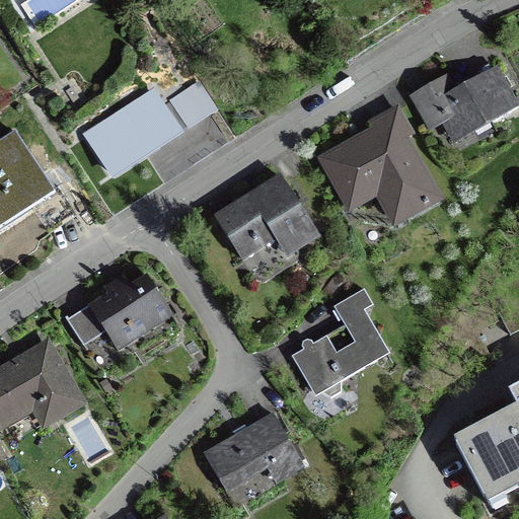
[(516,110),(494,70),(485,74),(450,94),(443,82),(412,99),(429,130),(442,122),(451,139),(495,115),(498,120),(516,110)]
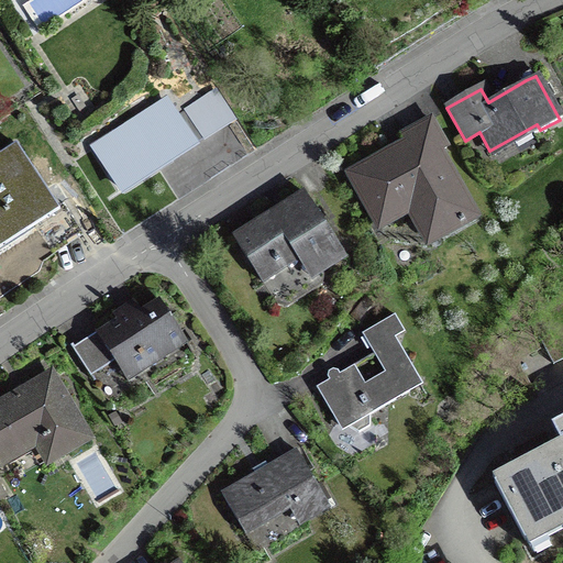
[(88,144),(122,196),(184,155),(192,150),(191,147),(173,119),(159,98),(88,144)]
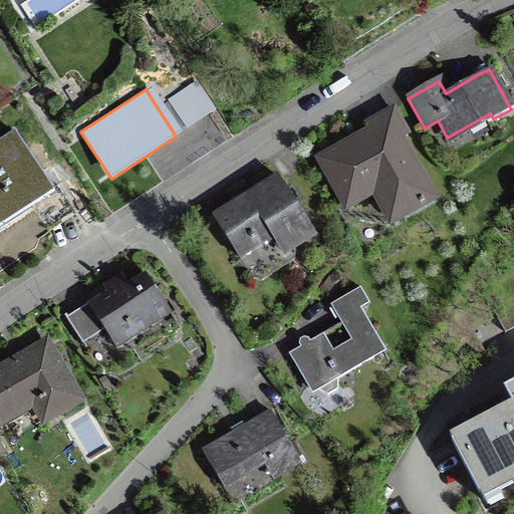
[(171,100),(158,108),(175,135),(187,125),(171,100)]
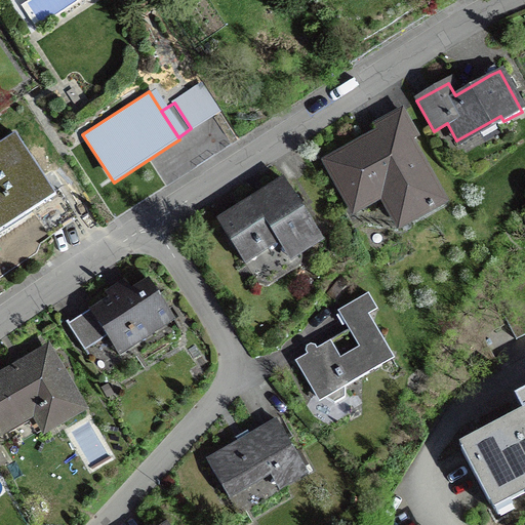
[(373,127),(377,134),(369,139),(325,163),(353,213),(393,191),(409,220),(441,203),(408,143),(415,138),(400,113),(373,127)]
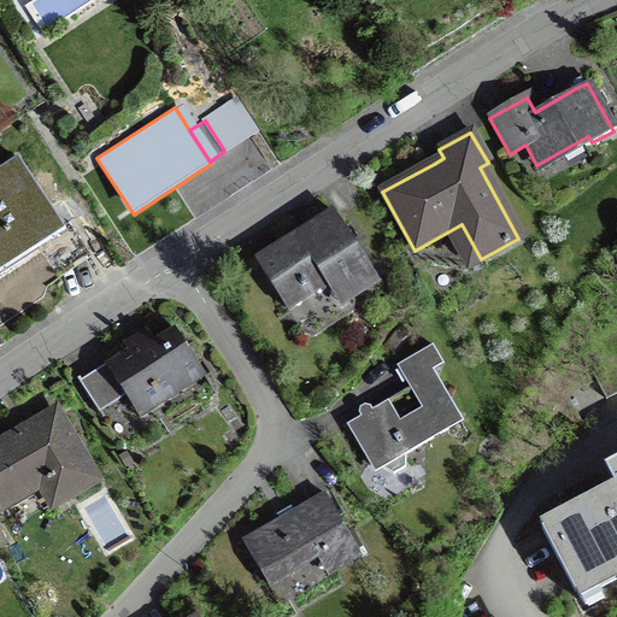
[(16,160),(0,170),(0,266),(33,247),(60,228),(54,219),(16,160)]
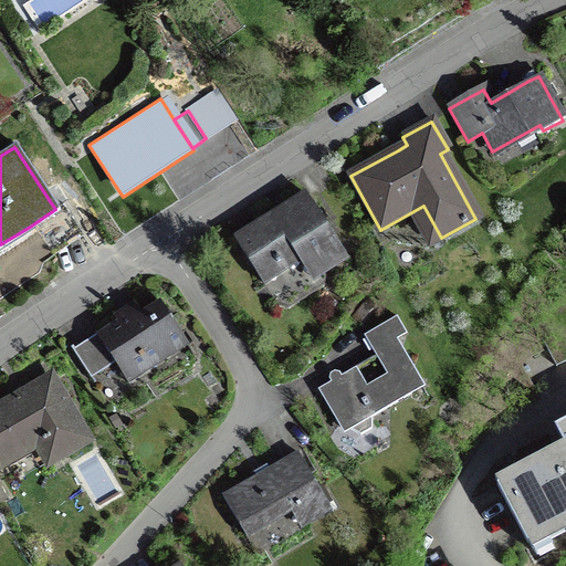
[(274,208),(232,234),(279,307),(290,310),(326,286),(325,278),(323,274),(348,258),(304,188),(274,208)]
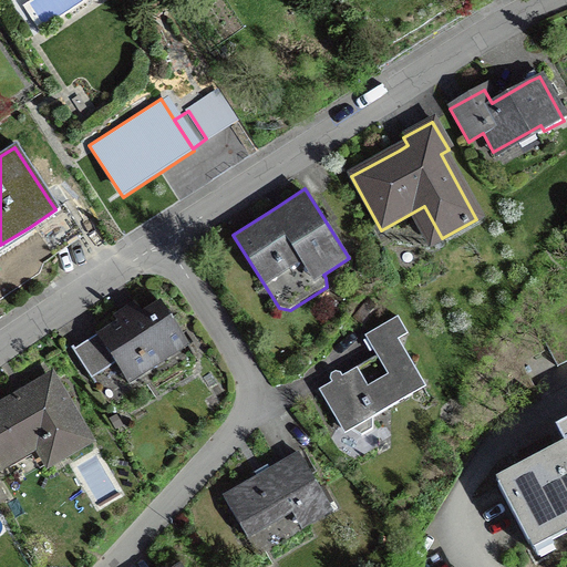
[(49,256),(79,236),(60,207),(55,209),(30,227),(49,256)]
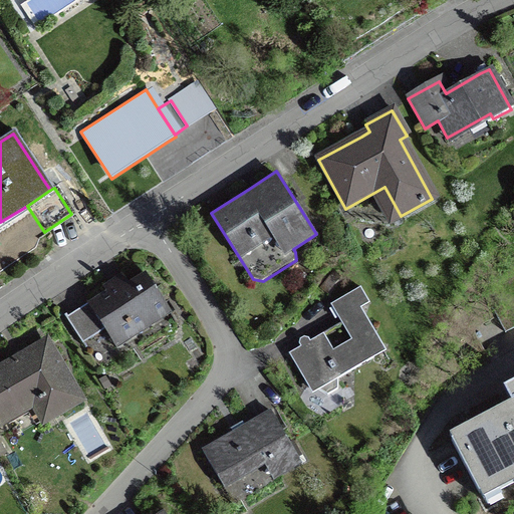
[(65,316),(63,317),(84,348),(85,348),(83,343),(103,330),(106,335),(123,324),(131,334),(165,312),(168,316),(170,315),(144,275),(126,285),(123,281),(66,318),(65,316)]
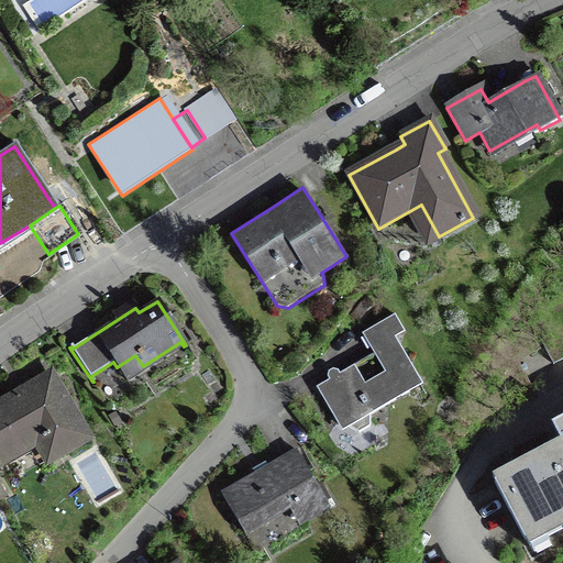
[(353,366),(316,388),(337,424),(342,421),(345,428),(356,434),(368,428),(368,416),(420,385),(393,339),(403,333),(393,317),(362,335),(384,374),(364,385),(353,366)]
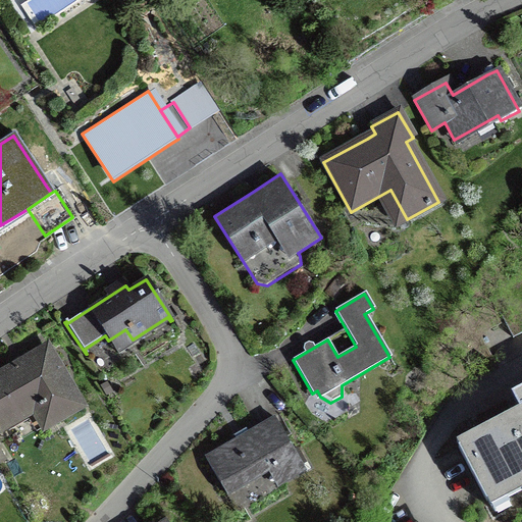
[(521,301),(499,313),(512,340),(521,333),(521,301)]
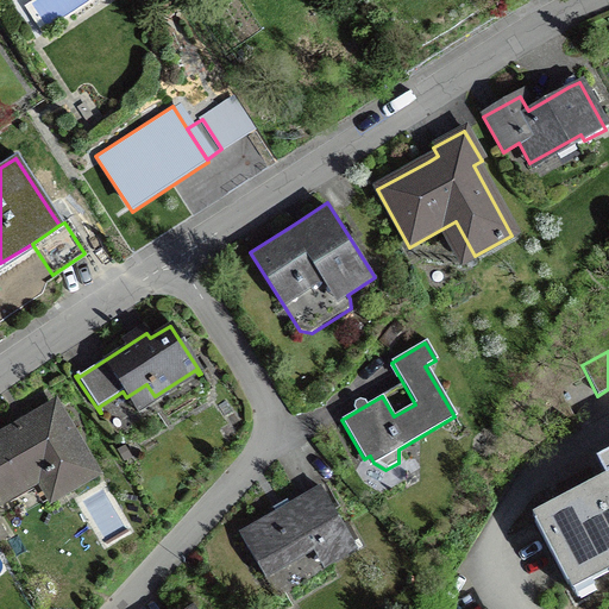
[(50,507),(102,476),(55,396),(0,428),(0,504),(36,483),(50,507)]
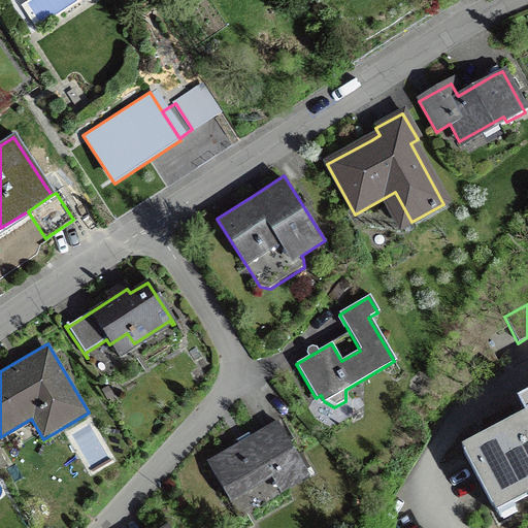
[(527,421),(464,455),(492,507),(527,488),(527,396),(518,402),(527,421)]
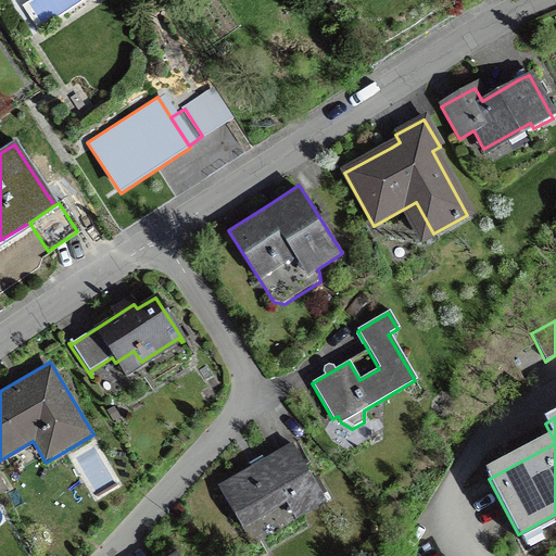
[(291,446),(250,470),(218,489),(240,528),(290,500),(300,517),(325,503),(291,446)]
